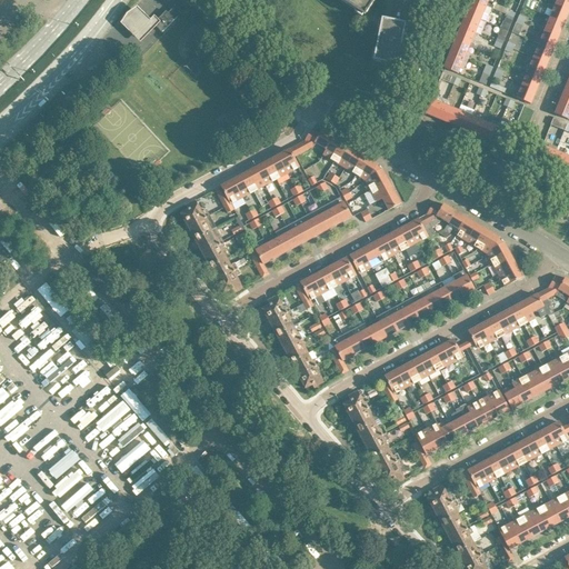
[(340,0),(365,16),(367,12),(375,0),(340,0)]
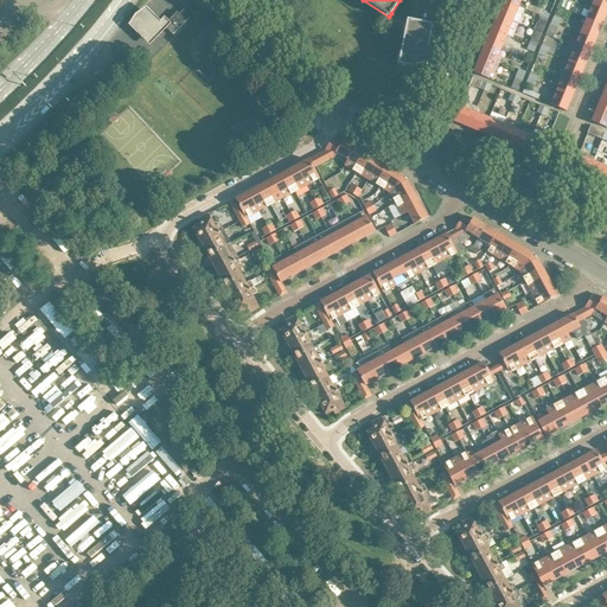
[(503,0),(504,1),(524,10),(525,10),(529,0),(503,0)]
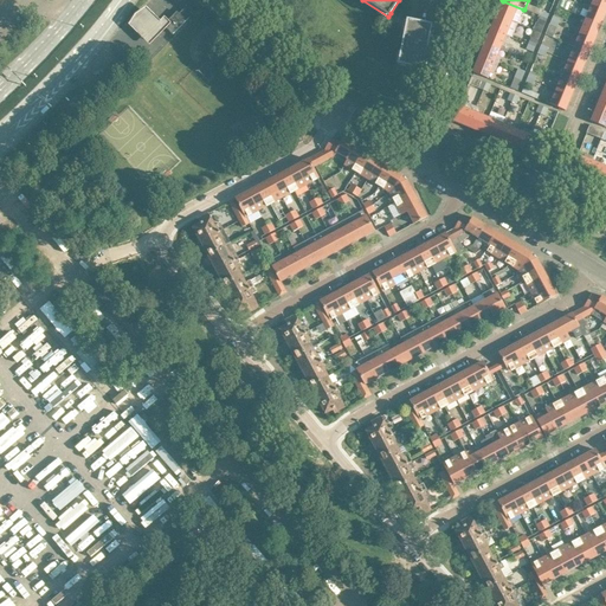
[(605,0),(593,0),(592,5),(605,10),(605,0)]
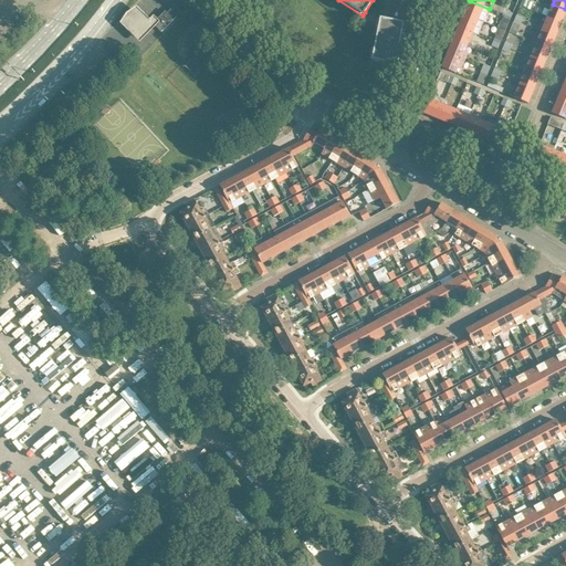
[(464,13),(464,14),(478,20),(481,12),(486,14),(489,9),(470,1),(464,13)]
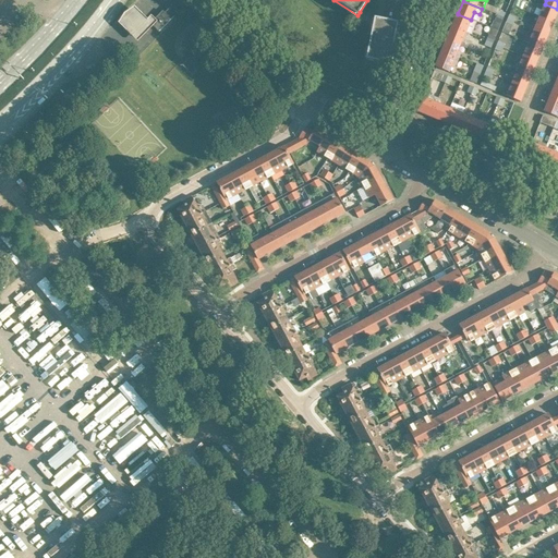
[(497,13),(497,14),(504,17),(509,3),(502,1),(498,10),(497,13)]
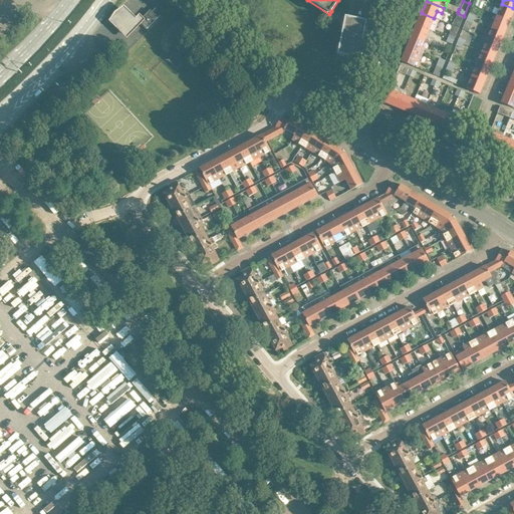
[(513,8),(502,4),(497,16),(509,21),(513,9),(513,8)]
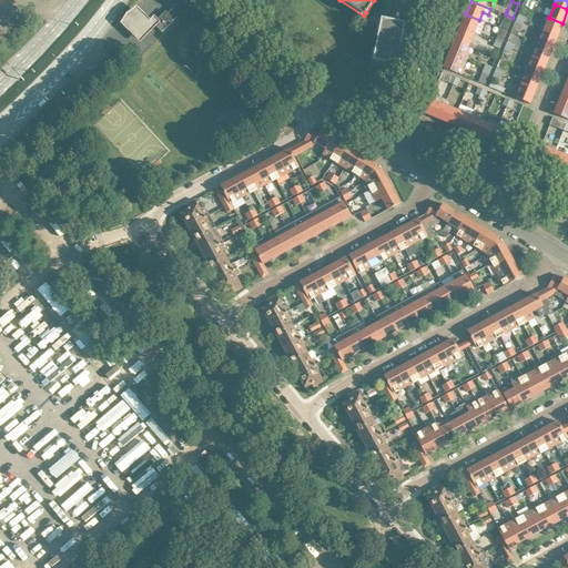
[(140,42),(160,21),(154,17),(150,20),(137,7),(128,13),(121,23),(140,42)]
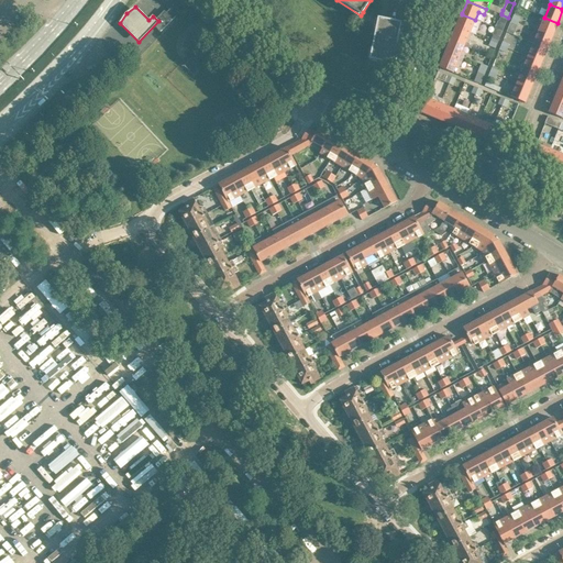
[(461,15),(456,28),(470,33),(475,20),(462,14),(461,15)]
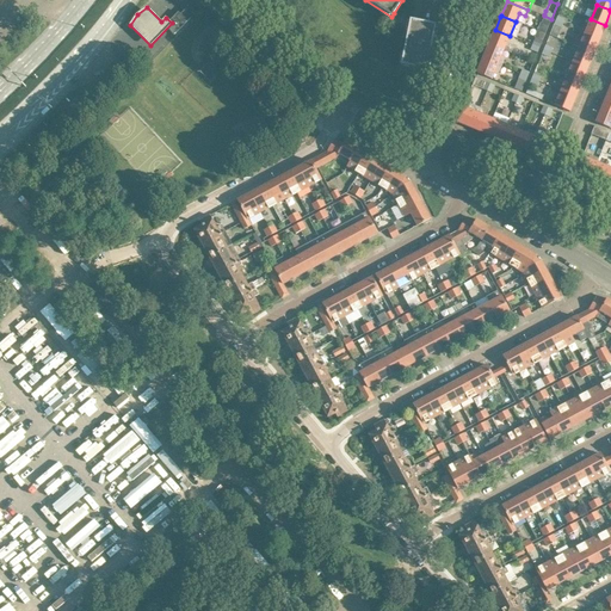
[(591,19),(585,34),(599,39),(605,25),(591,19)]
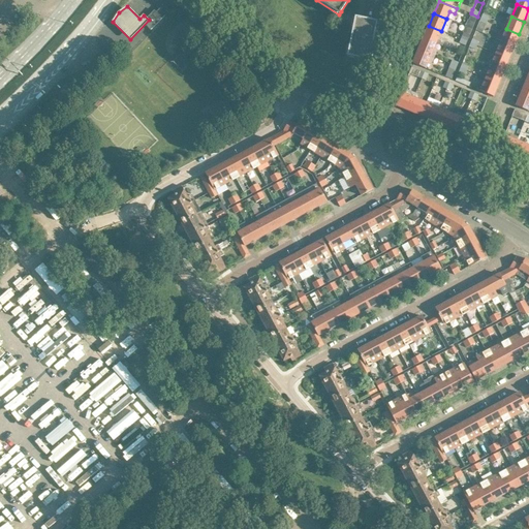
[(348,55),(347,57),(349,58),(351,58),(369,62),(377,23),(358,19),(355,19),(355,21),(350,42),(348,55)]
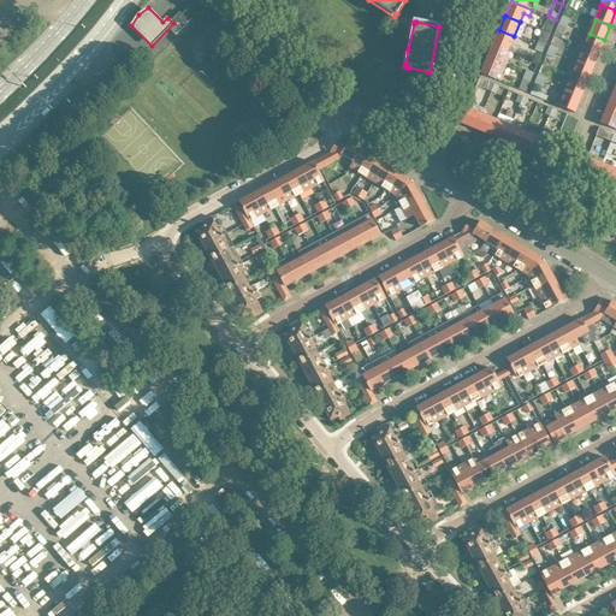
[(545,24),(542,31),(550,34),(552,28),(545,24)]
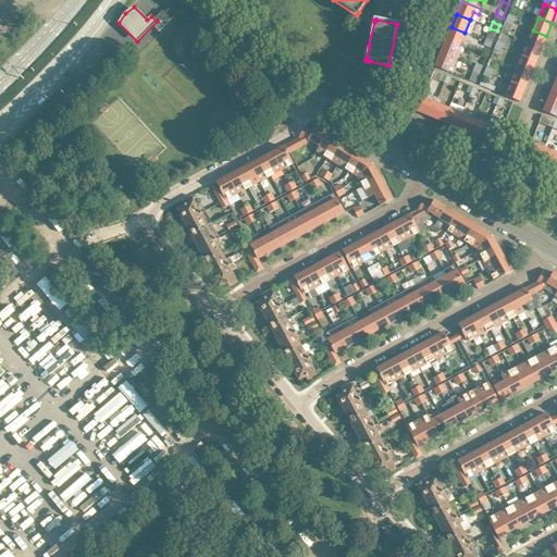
[(452,27),(446,40),(458,46),(461,39),(465,41),(468,34),(452,27)]
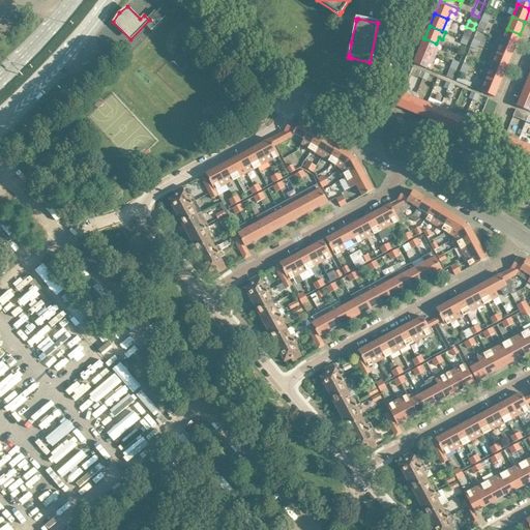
[(466,27),(464,32),(465,33),(470,35),(473,29),(466,27)]
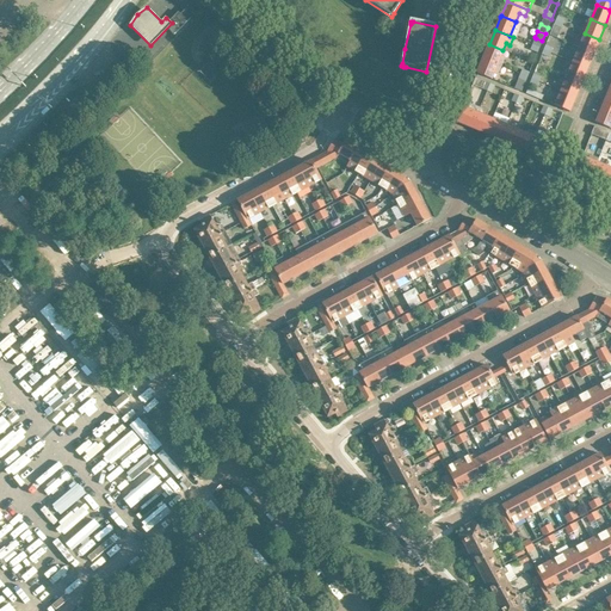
[(585,34),(579,48),(593,54),(599,39),(585,34)]
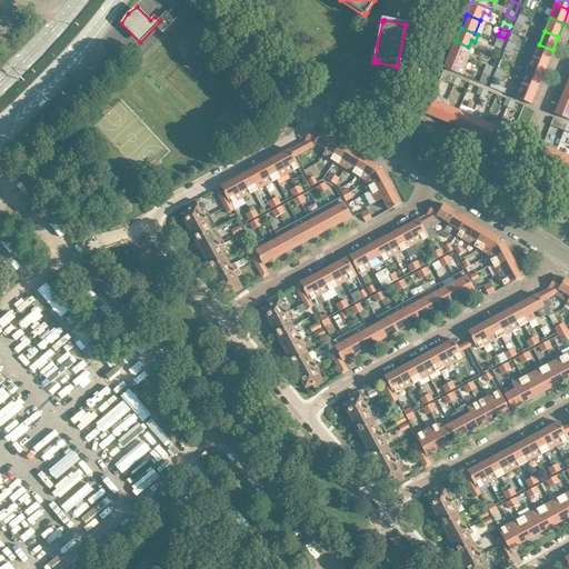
[(468,47),(456,41),(449,55),(467,62),(471,53),(467,51),(468,47)]
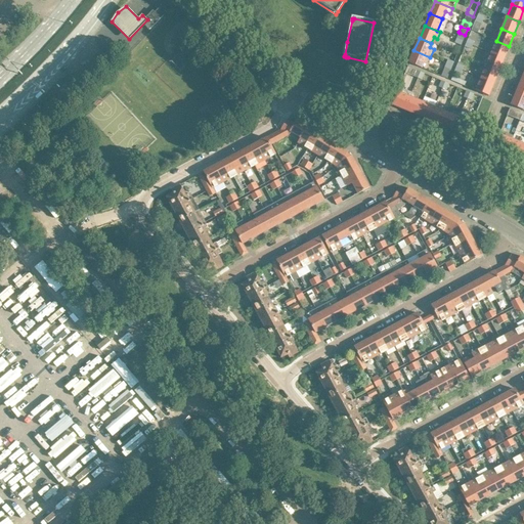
[(496,41),(491,53),(504,58),(509,46),(496,41)]
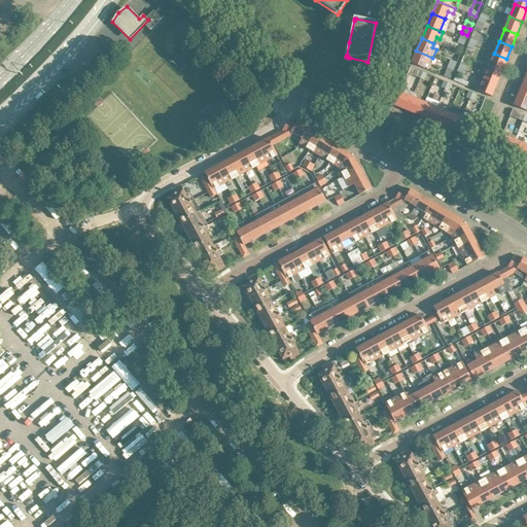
[(432,58),(416,50),(412,63),(423,68),(426,62),(430,64),(432,58)]
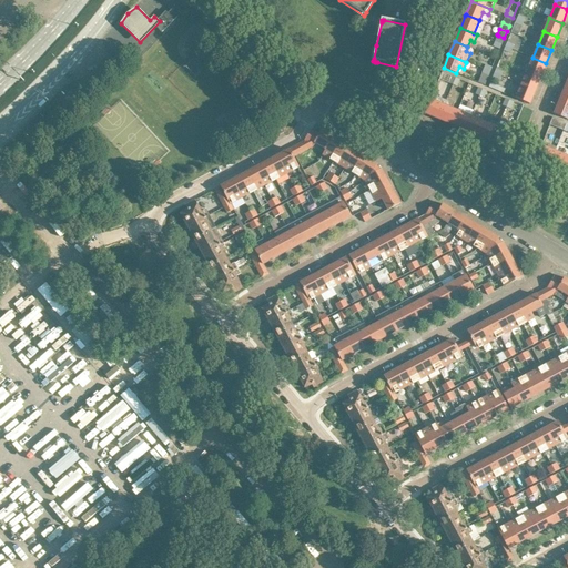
[(185,67),(195,77),(205,67),(194,57),(185,67)]
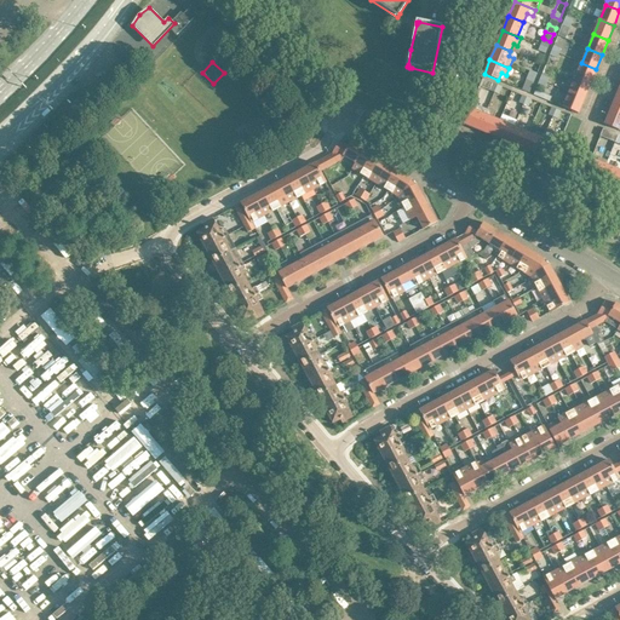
[(581,63),(575,78),(590,84),(596,69),(581,63)]
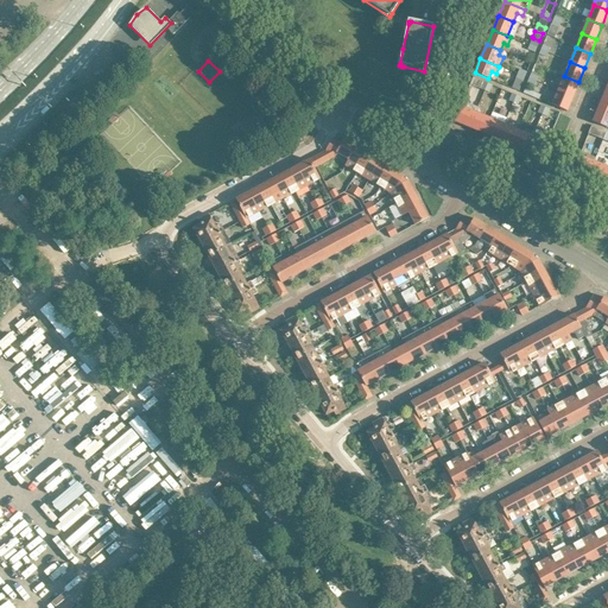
[(524,77),(517,74),(511,88),(518,92),(524,77)]
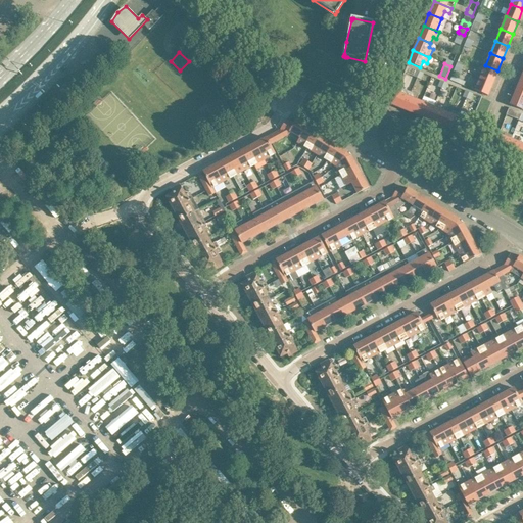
[(485,65),(480,79),(492,84),(497,70),(485,65)]
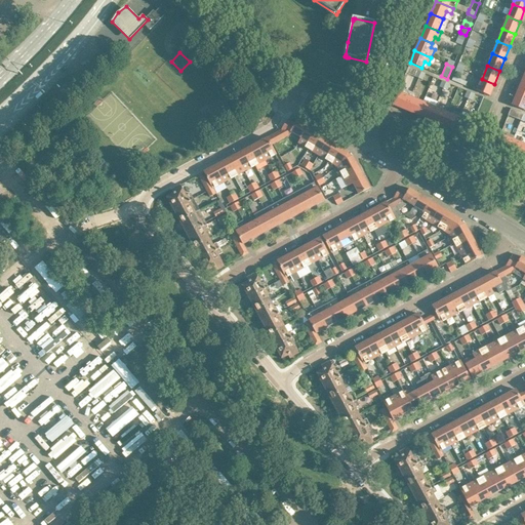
[(406,73),(418,78),(420,72),(408,67),(406,73)]
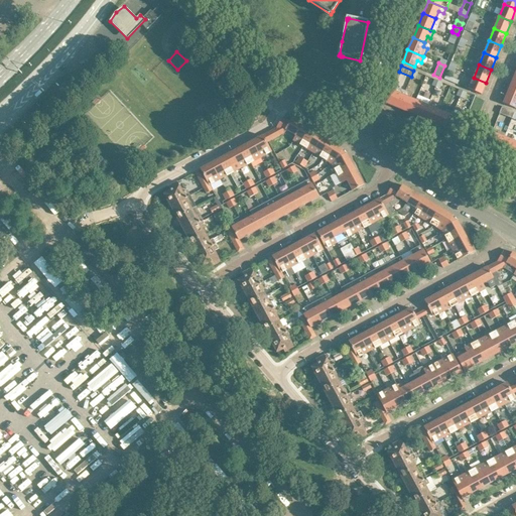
[(469,90),(481,95),(486,83),(474,78),(469,90)]
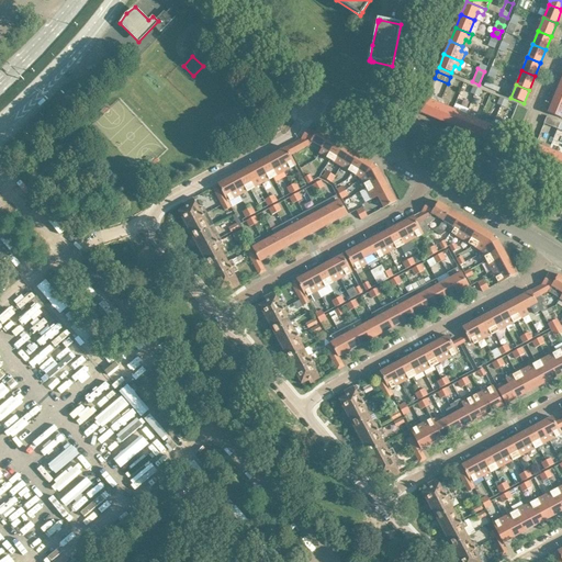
[(434,117),(441,99),(444,96),(439,93),(437,98),(428,93),(420,112),(434,117)]
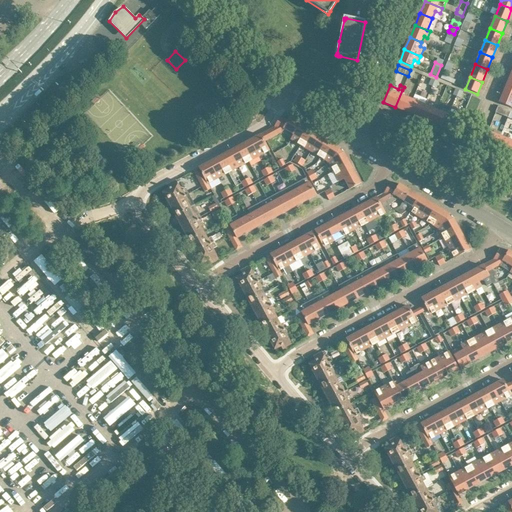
[(412,100),(407,98),(409,93),(402,90),(395,107),(407,112),(412,100)]
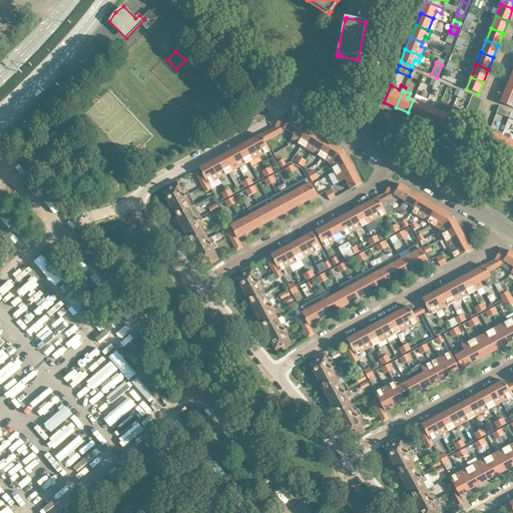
[(512,93),(505,91),(500,103),(512,108),(512,106),(512,93)]
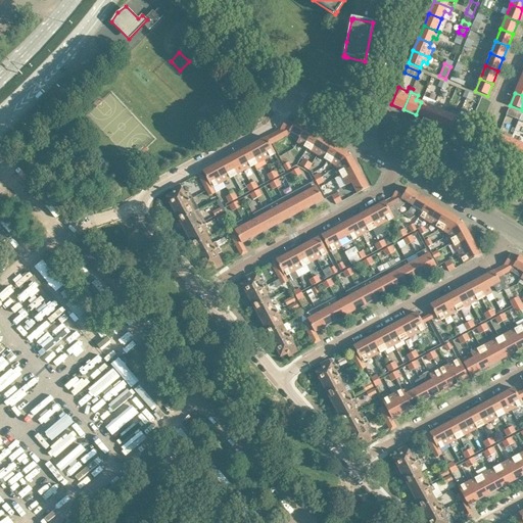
[(416,114),(428,120),(433,107),(421,102),(416,114)]
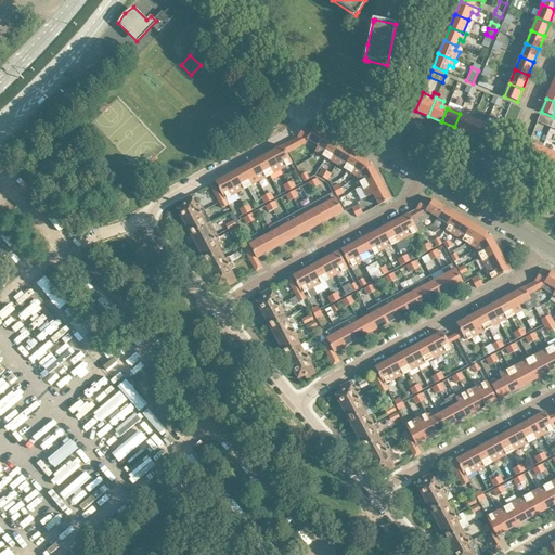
[(460,114),(454,127),(468,132),(474,119),(468,117),(469,114),(462,111),(460,114)]
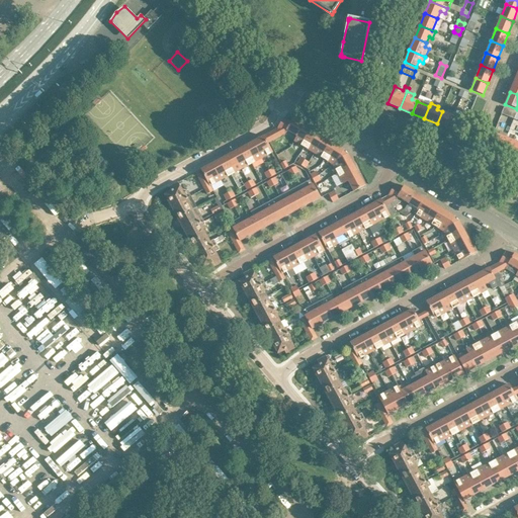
[(514,118),(516,112),(504,107),(501,113),(514,118)]
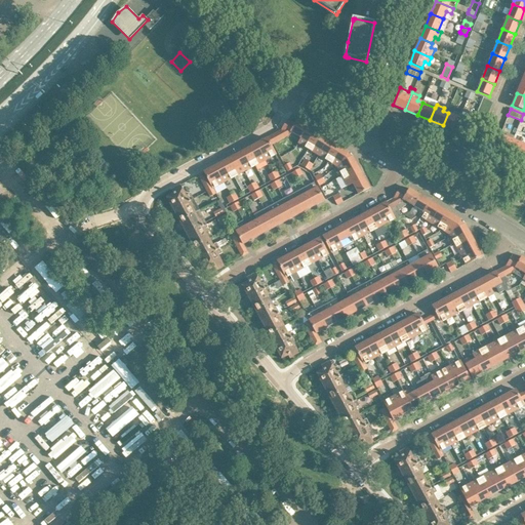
[(448,113),(443,125),(455,130),(460,118),(459,118),(461,115),(454,112),(453,115),(448,113)]
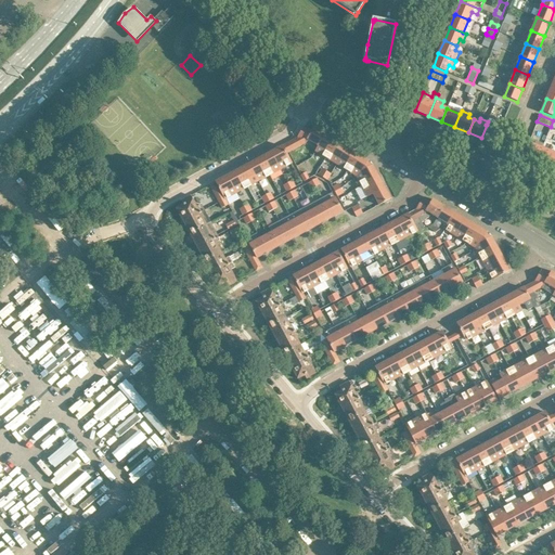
[(500,130),(487,125),(481,138),(494,143),(500,130)]
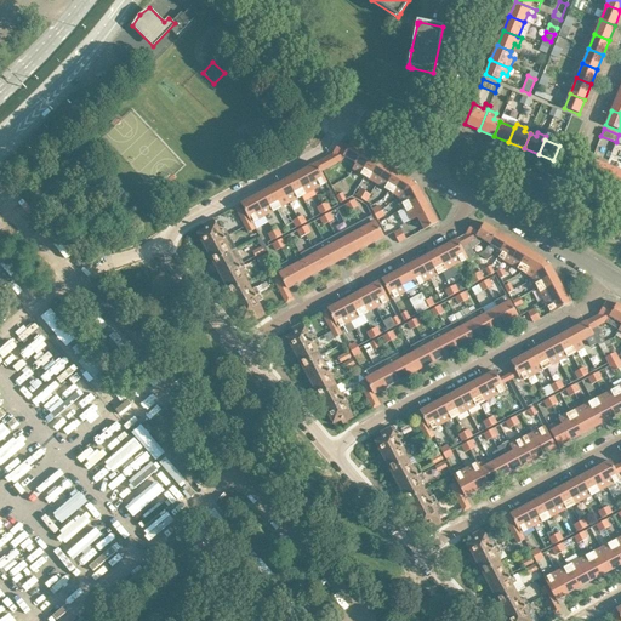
[(319,161),(323,170),(342,160),(345,157),(355,163),(363,149),(352,143),(349,147),(341,142),(332,154),(319,161)]
